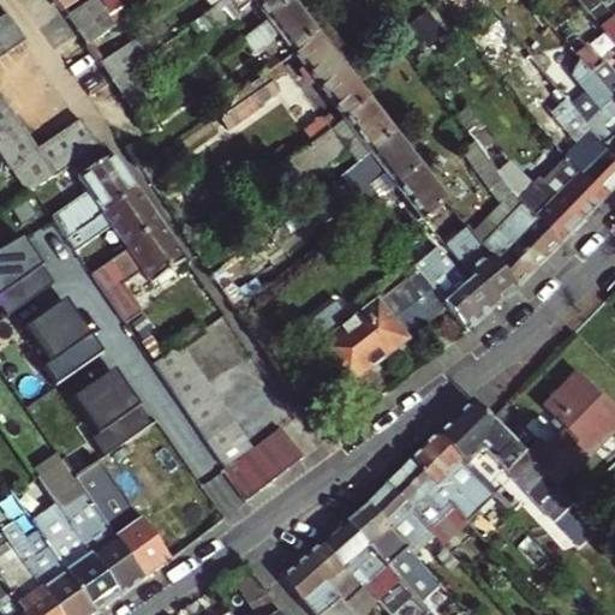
[(53,0),(63,13),(79,0),(53,0)]
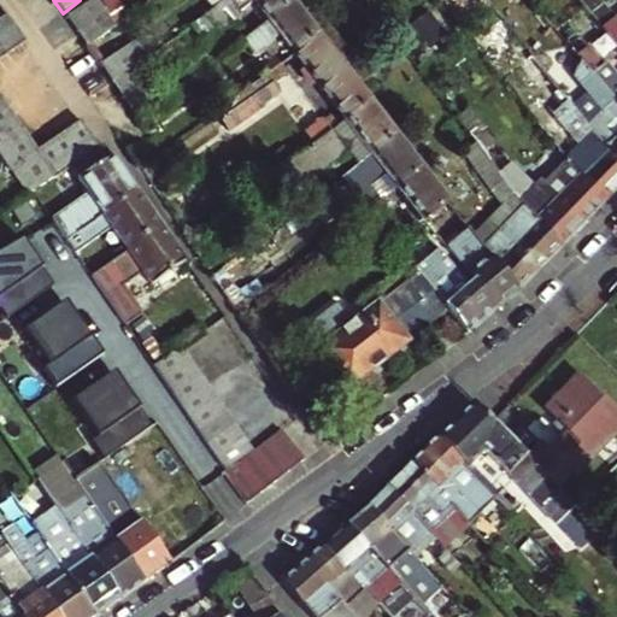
[(109,12),(99,0),(90,0),(66,18),(78,34),(93,24),(109,12)]
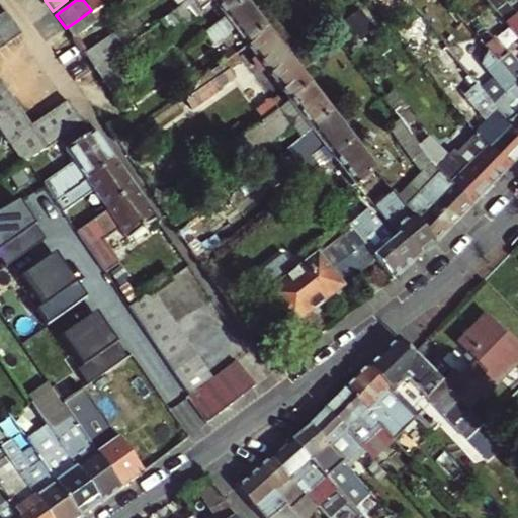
[(189,0),(177,9),(185,20),(187,23),(214,3),(225,17),(245,2),(243,0),(189,0)]
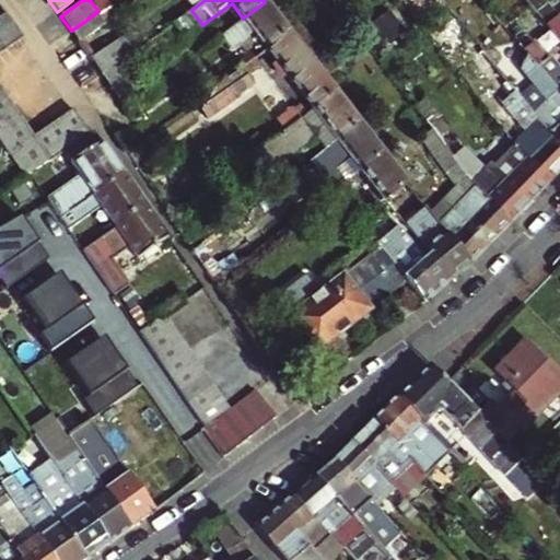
[(559,12),(549,0),(529,0),(559,36),(559,12)]
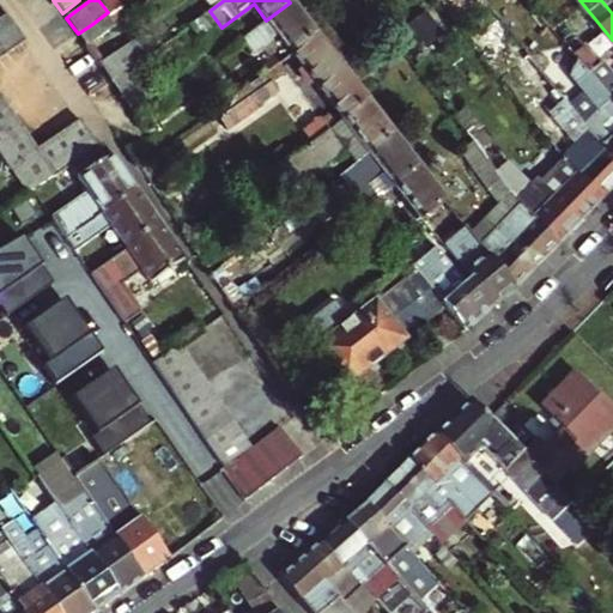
[(290,2),(266,20),(240,41),(249,54),(278,34),(292,53),(315,35),(299,14),(290,2)]
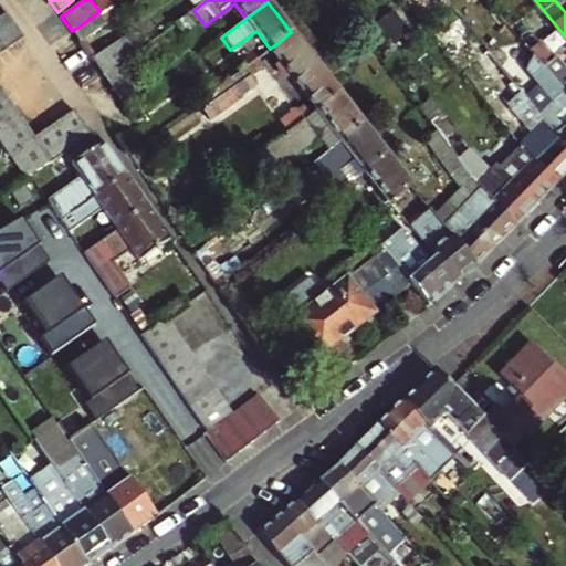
[(290,4),(276,13),(291,32),(307,55),(314,63),(326,81),(339,71),(290,4)]
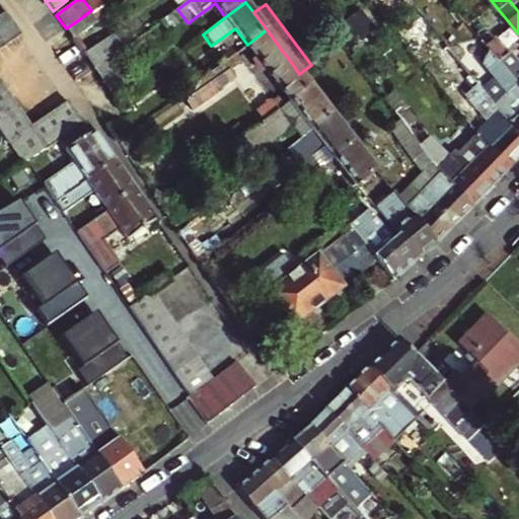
[(162,20),(151,28),(160,40),(186,20),(177,9),(162,20)]
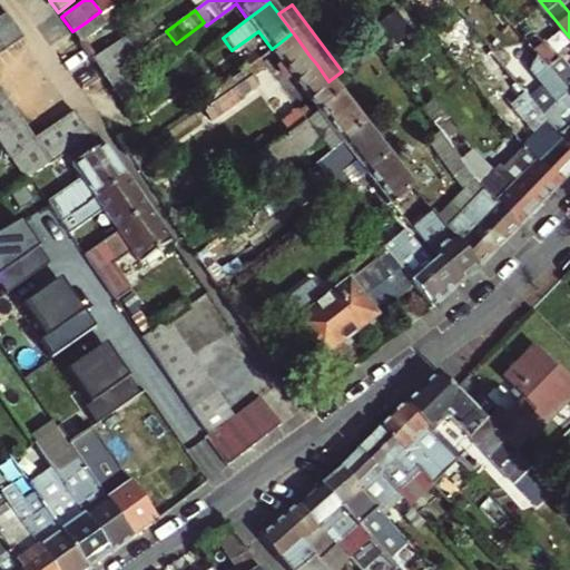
[(86,22),(72,31),(81,43),(109,23),(100,11),(86,22)]
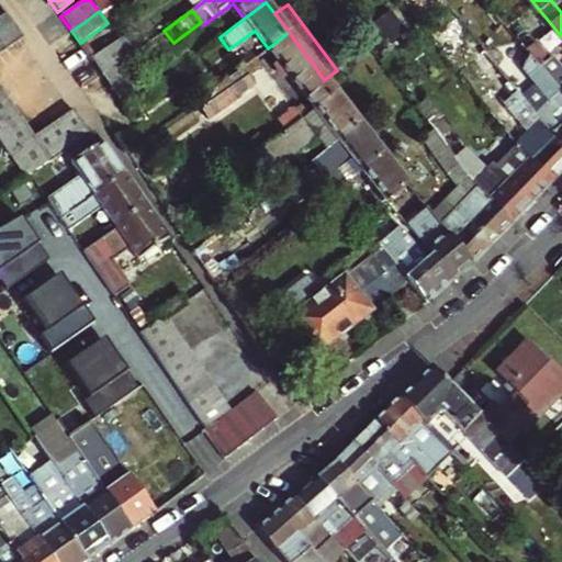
[(8,13),(0,18),(0,30),(12,48),(25,38),(20,31),(8,13)]
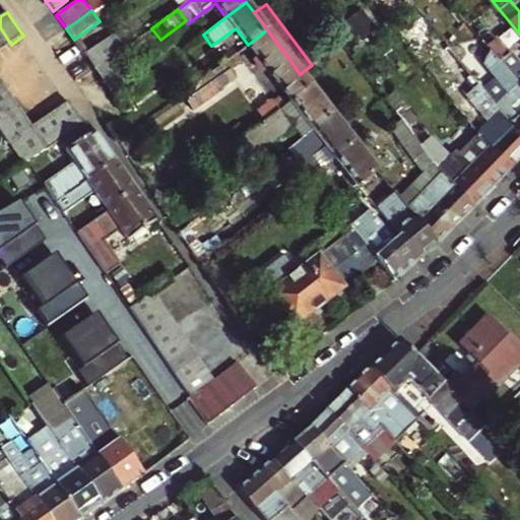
[(0,27),(0,52),(11,45),(0,27)]
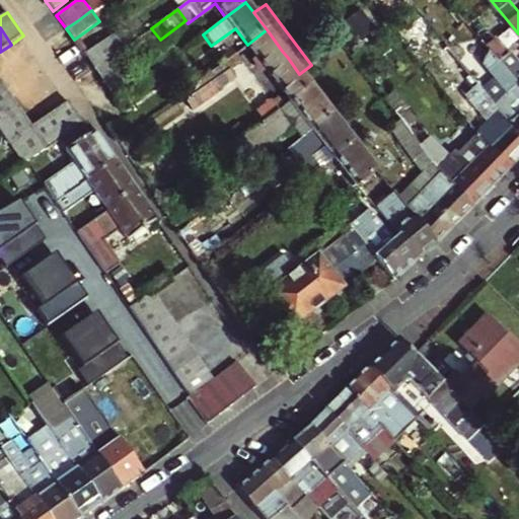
[(247,45),(269,72),(288,58),(282,51),(267,29),(247,45)]
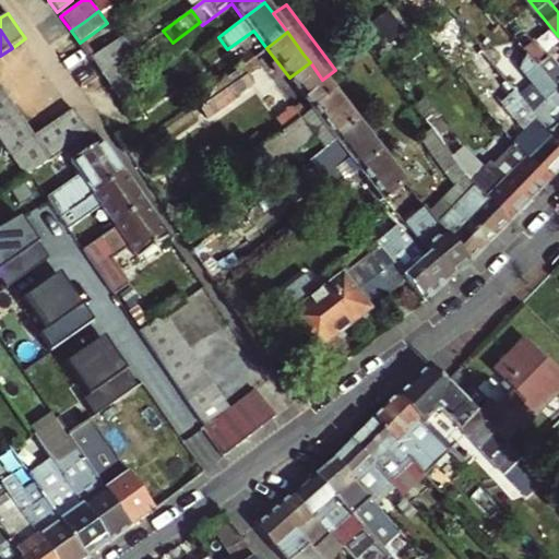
[(91,61),(102,76),(128,57),(137,50),(126,35),(91,61)]
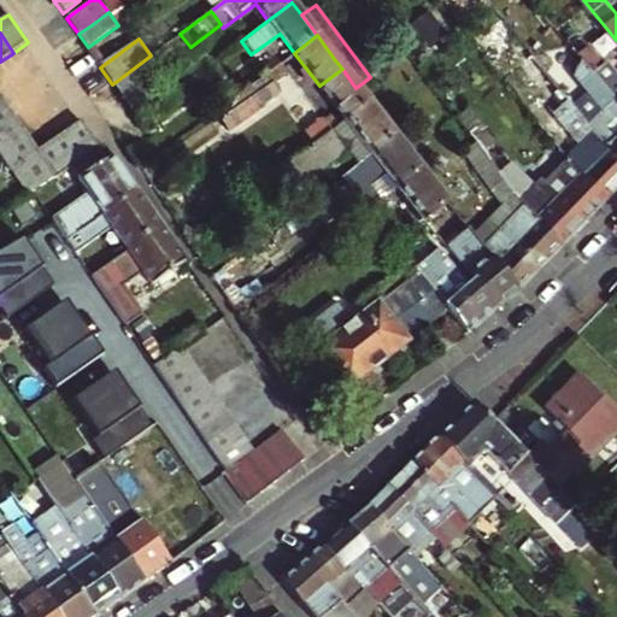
[(616,95),(616,52),(609,59),(594,41),(581,53),(589,64),(616,95)]
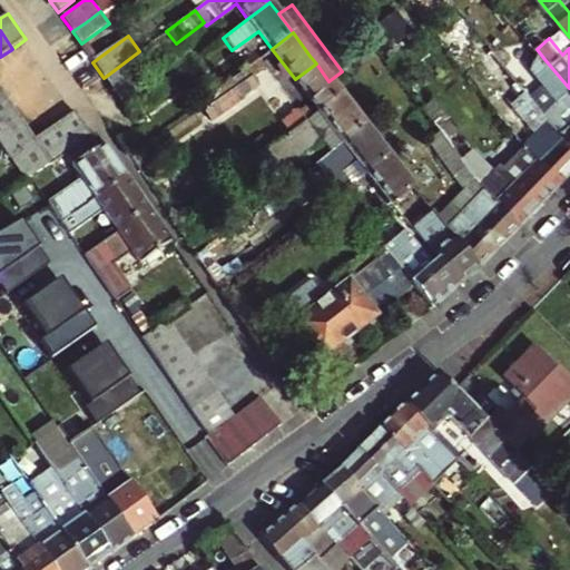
[(569,110),(569,125),(563,133),(569,140),(569,88),(544,59),(537,49),(529,40),(519,49),(569,110)]
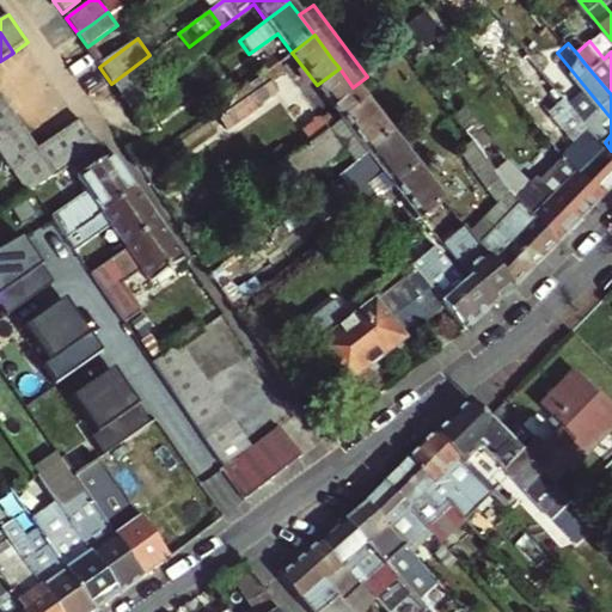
[(257,68),(262,74),(265,72),(277,63),(273,56),(257,68)]
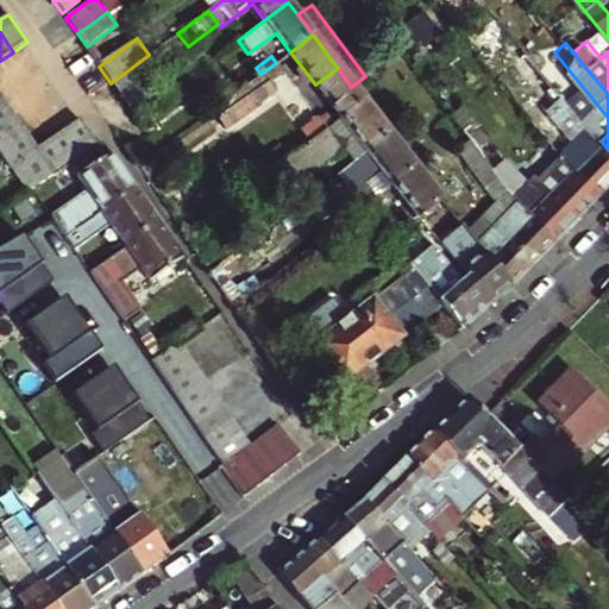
[(111,83),(136,117),(164,95),(139,62),(111,83)]
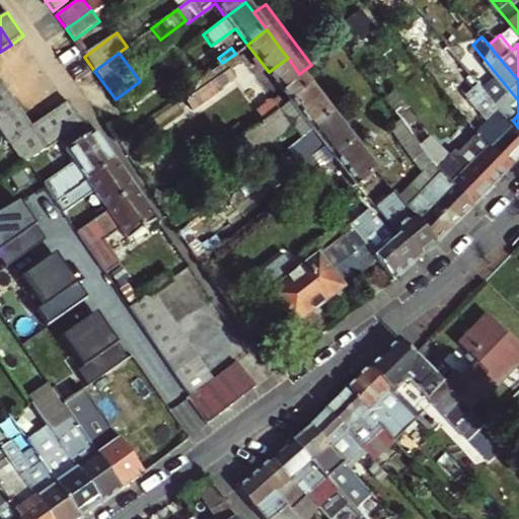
[(269,72),(291,101),(309,87),(299,74),(288,58),(269,72)]
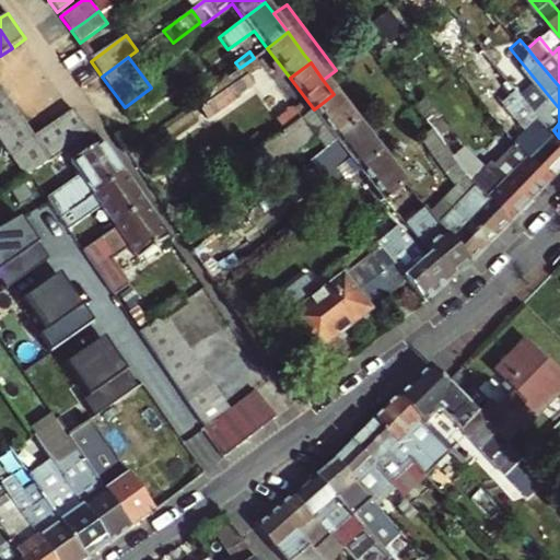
[(240,68),(198,98),(209,113),(253,81),(243,66),(240,68)]
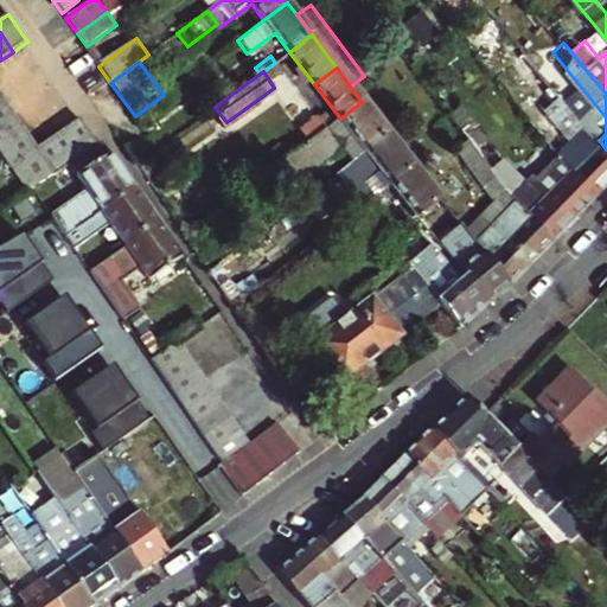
[(606,149),(600,141),(561,94),(544,108),(572,142),(561,153),(574,168),(596,197),(606,186),(606,149)]
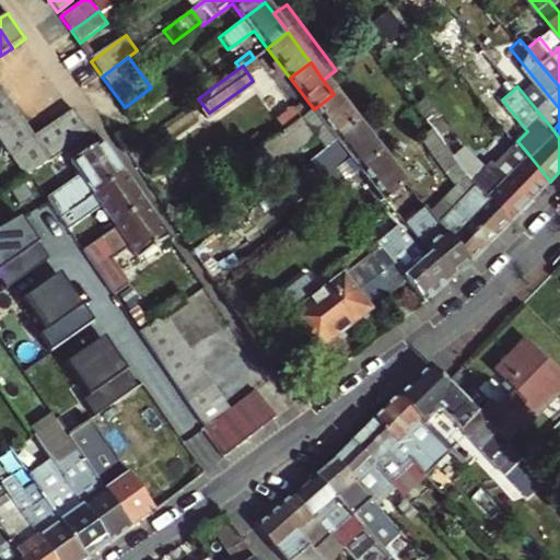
[(0,120),(16,109),(6,93),(0,96),(0,120)]
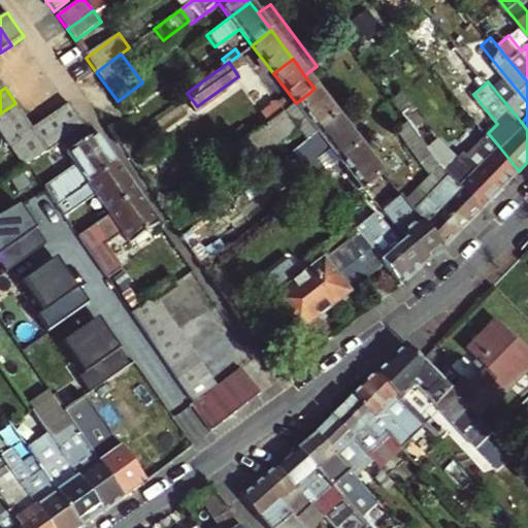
[(315,89),(296,103),(284,112),(271,122),(231,152),(244,168),(296,128),(306,140),(318,131),(336,117),(315,89)]
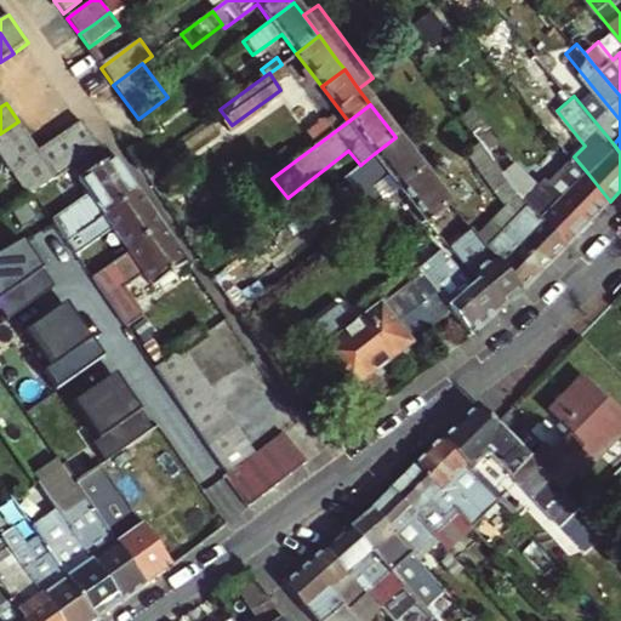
[(525,199),(530,204),(568,245),(586,228),(610,201),(587,172),(574,157),(543,188),(540,183),(536,188),(473,108),(461,117),(471,130),(525,199)]
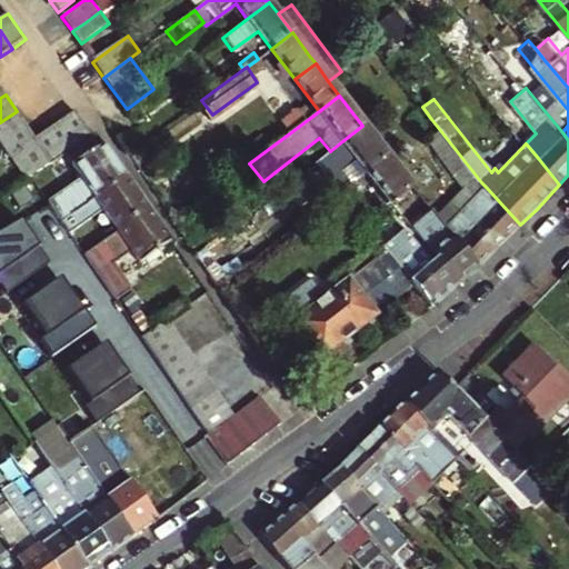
[(278,112),(292,131),(306,121),(291,101),(278,112)]
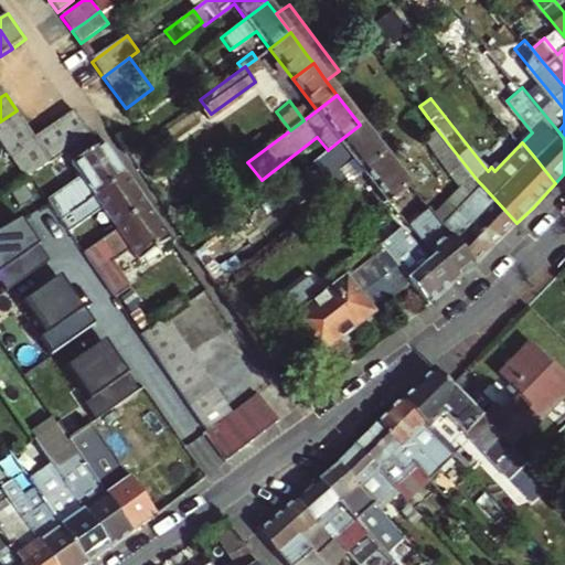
[(0,138),(1,141),(27,124),(17,110),(0,121),(0,138)]
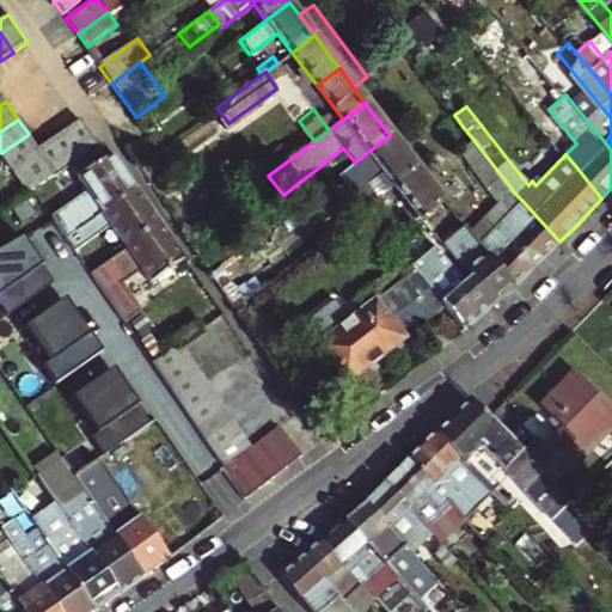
[(80,120),(66,130),(85,159),(101,148),(80,120)]
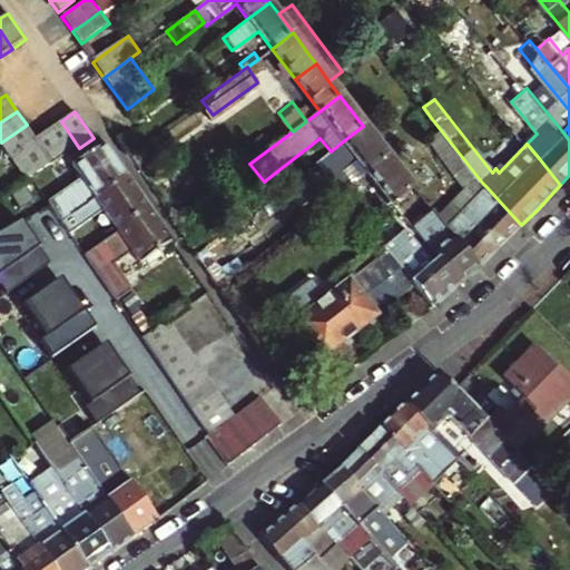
[(475,187),(482,183),(432,119),(422,128),(434,147),(462,186),(470,182),(475,187)]
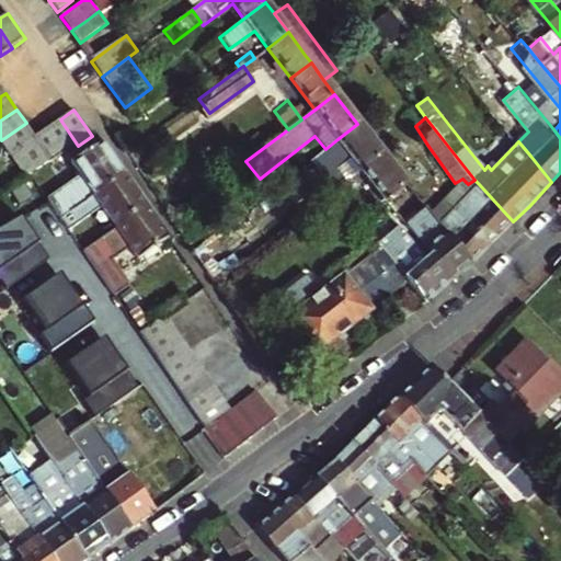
[(78,146),(60,119),(47,129),(65,155),(78,146)]
